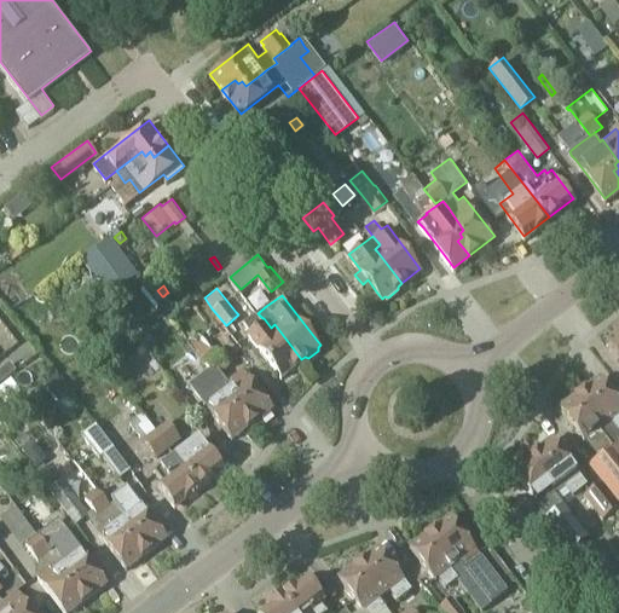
[(255,311),(250,314),(244,319),(252,329),(247,333),(282,375),(301,359),(275,324),(271,328),(264,318),(262,318),(258,313),(255,311)]
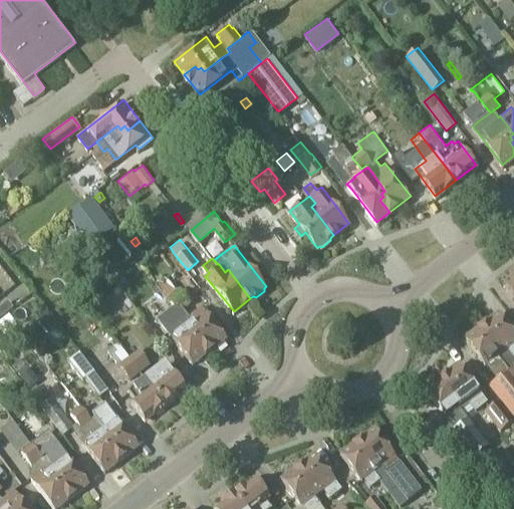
[(183,306),(189,302),(168,274),(158,282),(168,295),(175,304),(179,309),(183,306)]
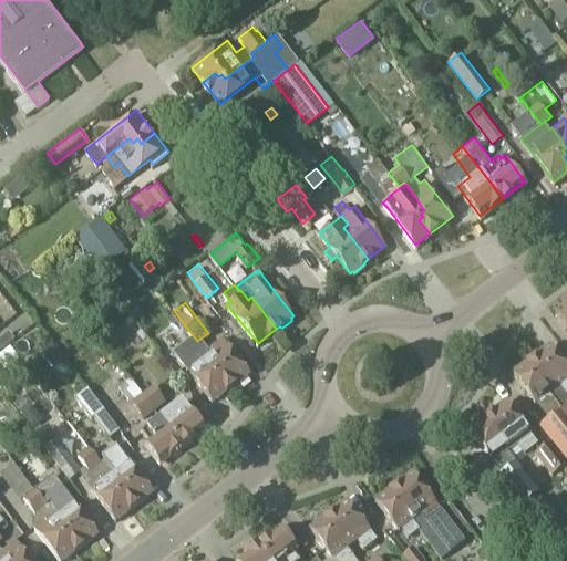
[(566,304),(555,313),(566,329),(566,304)]
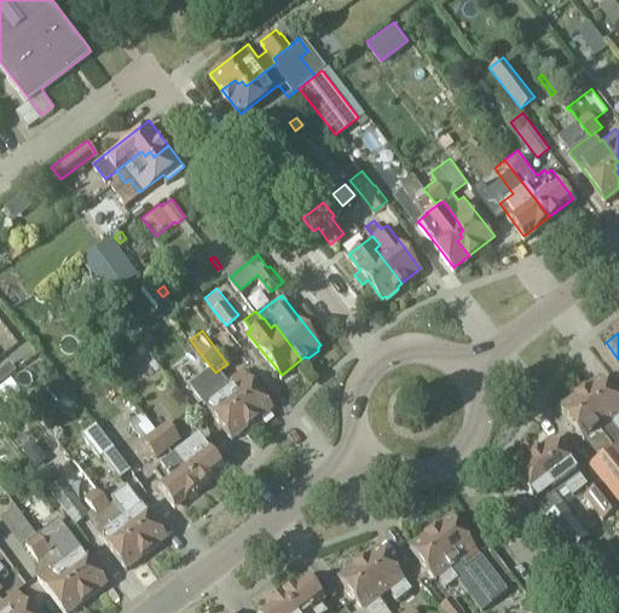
[(11,359),(0,366),(0,369),(5,375),(16,366),(11,359)]
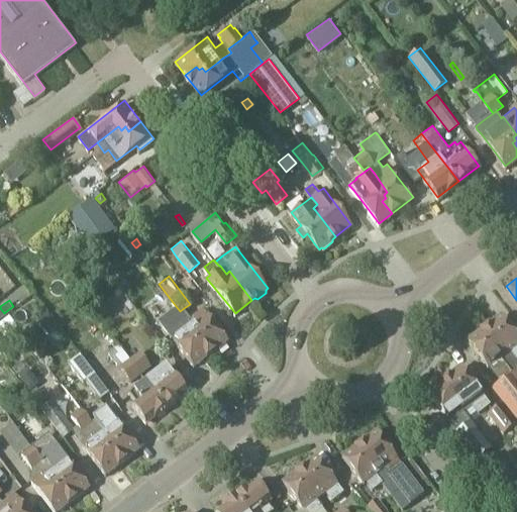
[(190,316),(184,308),(180,311),(176,306),(175,307),(160,319),(194,365),(210,352),(191,327),(196,323),(194,321),(190,316)]
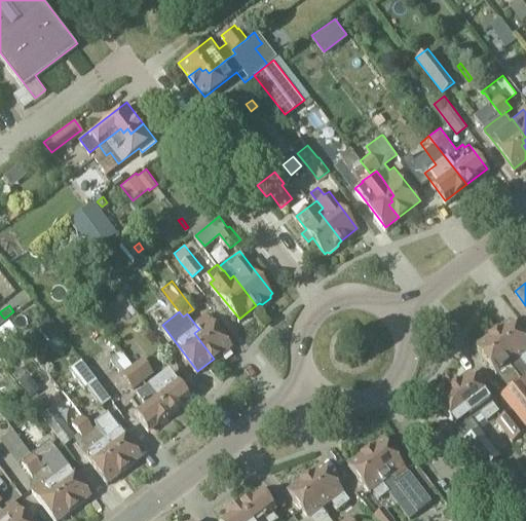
[(197,327),(199,329),(194,333),(214,359),(231,345),(205,312),(193,321),(193,322),(197,327)]
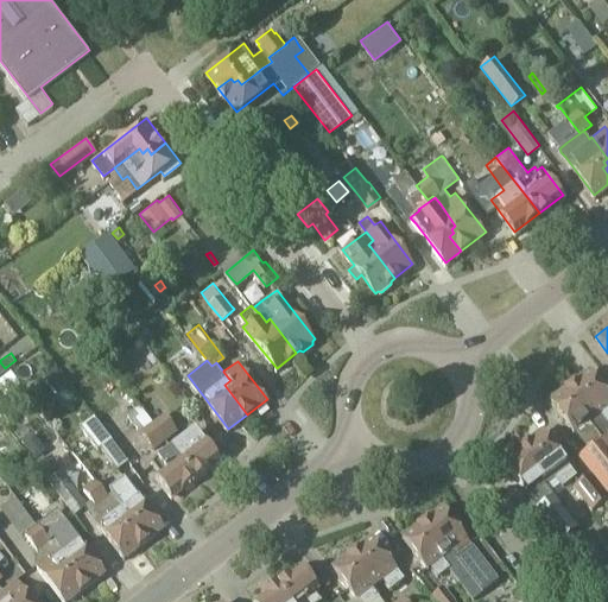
[(607,392),(589,368),(572,380),(583,394),(580,398),(582,401),(578,404),(589,418),(596,428),(602,435),(607,431),(607,430),(607,392)]
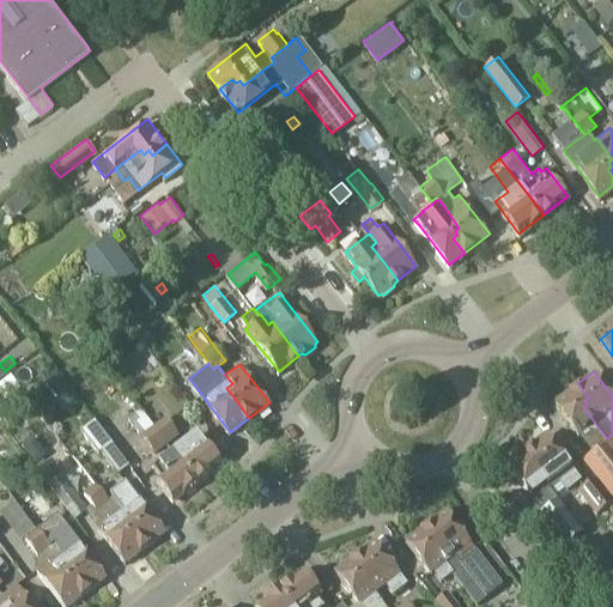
[(577,383),(554,401),(578,433),(582,430),(595,448),(583,456),(610,490),(612,493),(612,436),(612,435),(607,438),(601,431),(594,422),(583,407),(587,405),(584,401),(588,398),(577,383)]
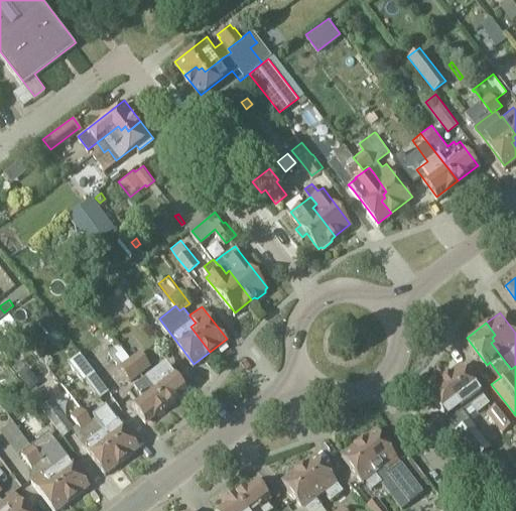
[(129,357),(118,342),(114,345),(107,350),(119,365),(129,357)]
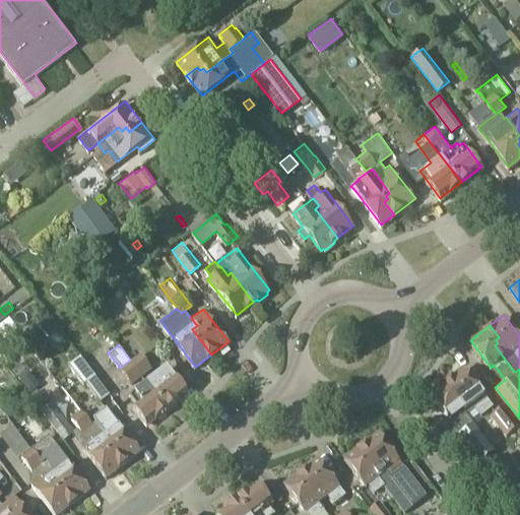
[(130,360),(142,375),(153,367),(141,351),(130,360)]
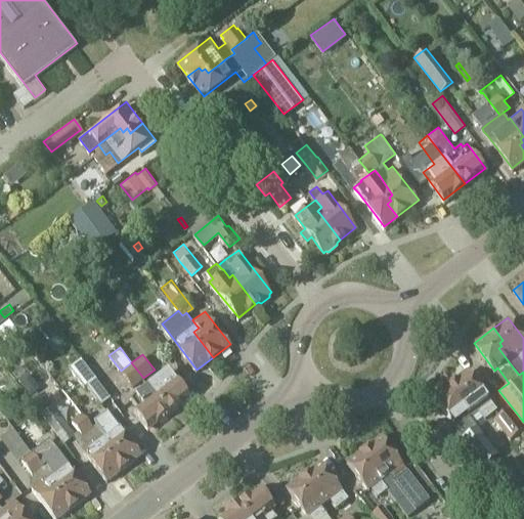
[(81,356),(70,365),(85,385),(86,384),(95,377),(96,376),(81,356)]
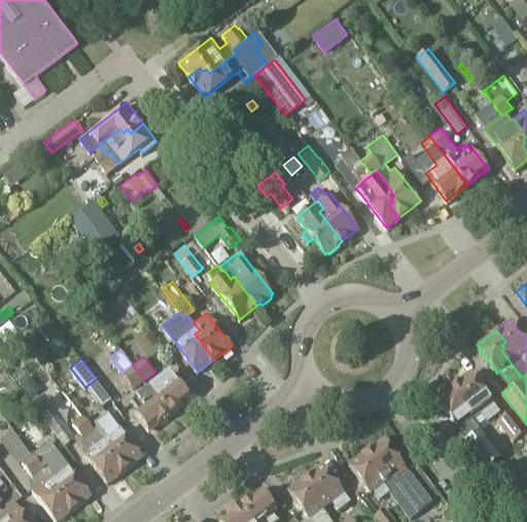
[(144,380),(132,364),(121,373),(134,388),(144,380)]
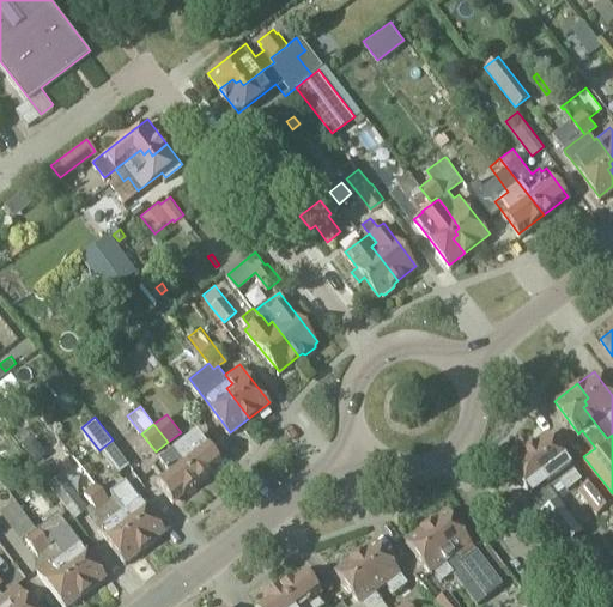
[(196,430),(174,448),(199,480),(223,462),(196,430)]
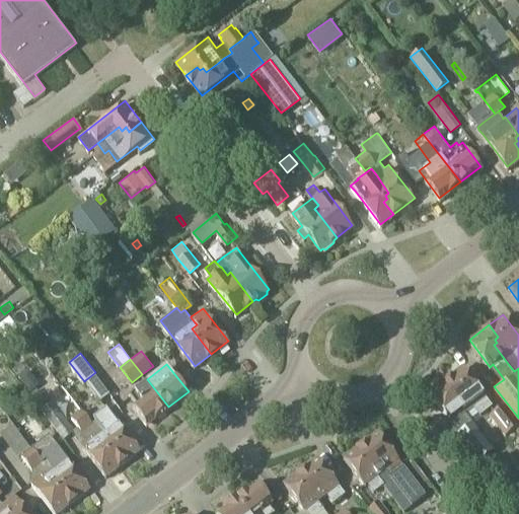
[(455,399),(464,411),(474,404),(480,412),(493,402),(464,364),(448,376),(460,391),(457,393),(459,396),(455,399)]
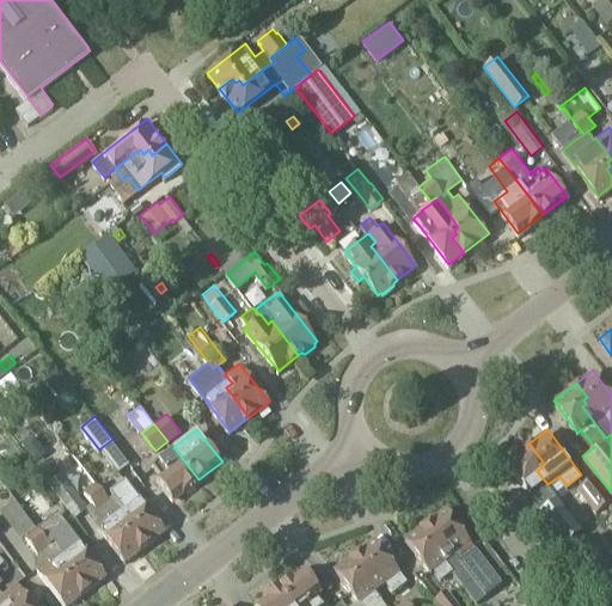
[(129,461),(112,439),(111,440),(101,448),(118,471),(129,461)]
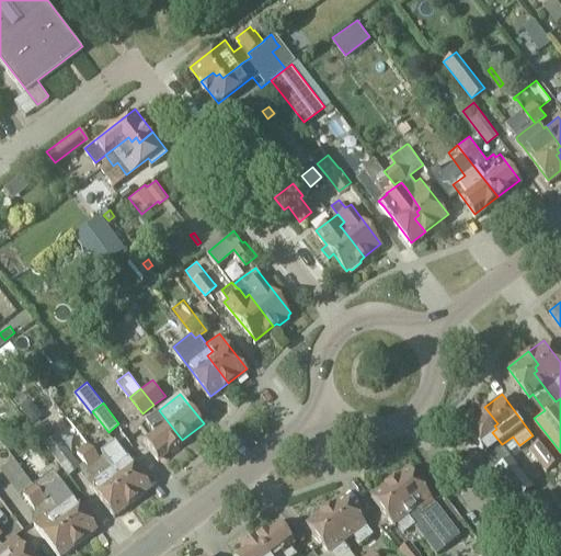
[(497,423),(484,407),(465,422),(474,437),(462,445),(488,478),(500,469),(493,461),(506,451),(502,444),(492,432),(496,429),(494,426),(497,423)]
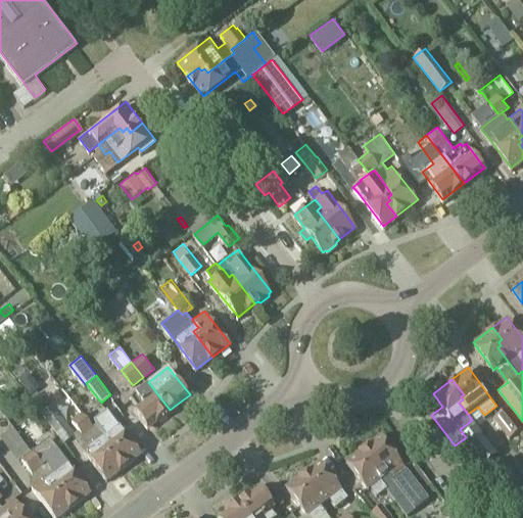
[(148,382),(130,397),(137,406),(134,409),(148,427),(170,410),(148,382)]
